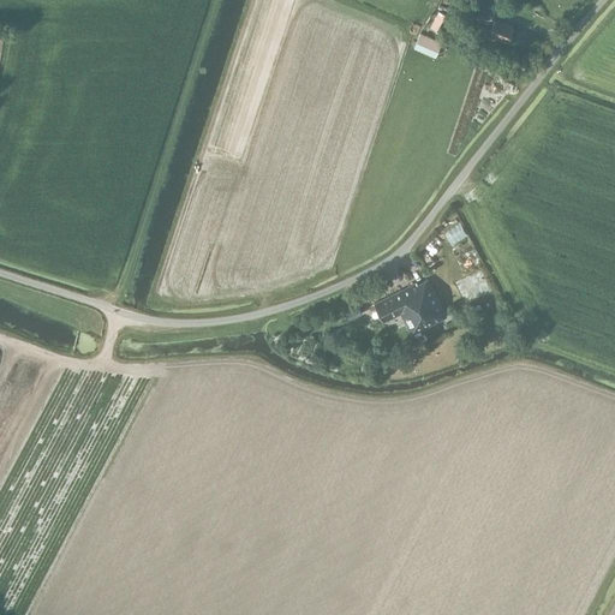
[(467,0),(465,7),(488,17),(494,0),(467,0)]
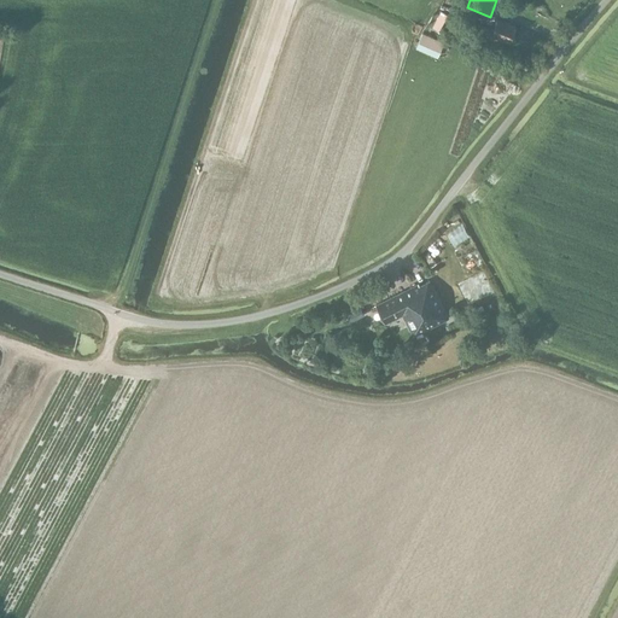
[(448,16),(441,12),(432,28),(438,31),(448,16)]
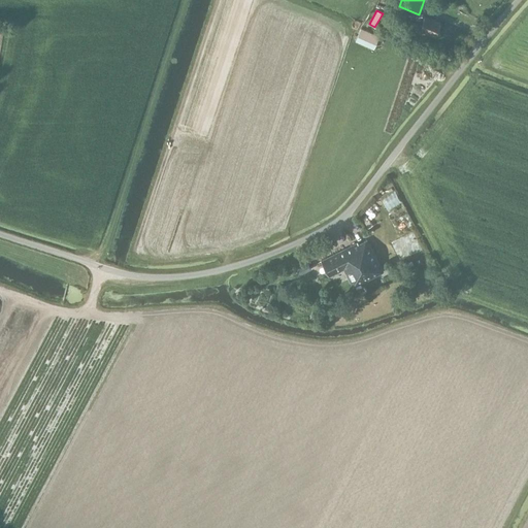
[(413,31),(418,34),(427,37),(430,33),(435,35),(439,23),(425,17),(421,25),(416,23),(413,31)]
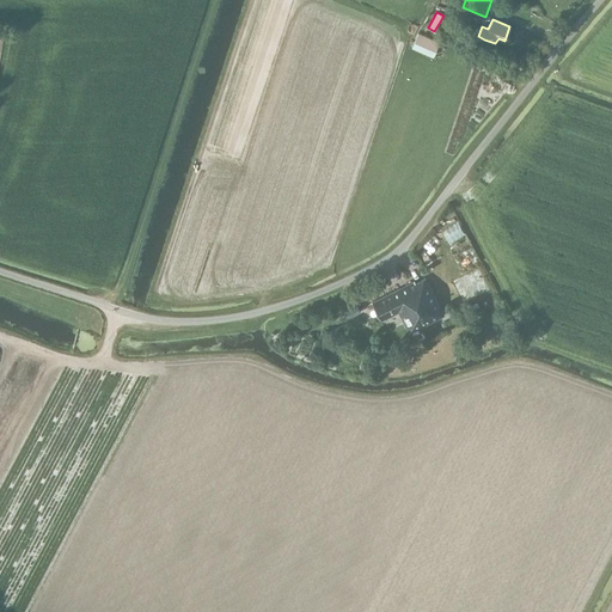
[(461,20),(458,31),(467,35),(470,28),(466,26),(467,23),(461,20)]
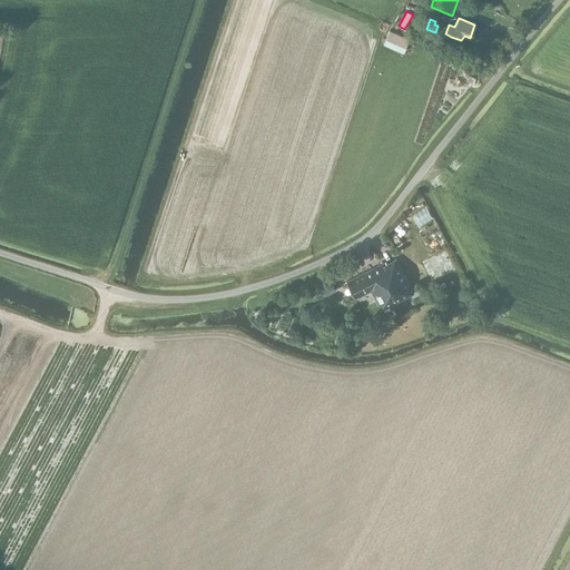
[(390,31),(383,46),(403,53),(409,40),(390,31)]
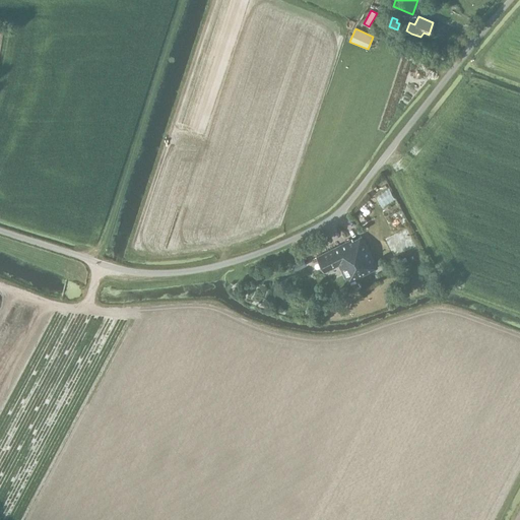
[(394,258),(415,247),(406,228),(384,239),(394,258)]
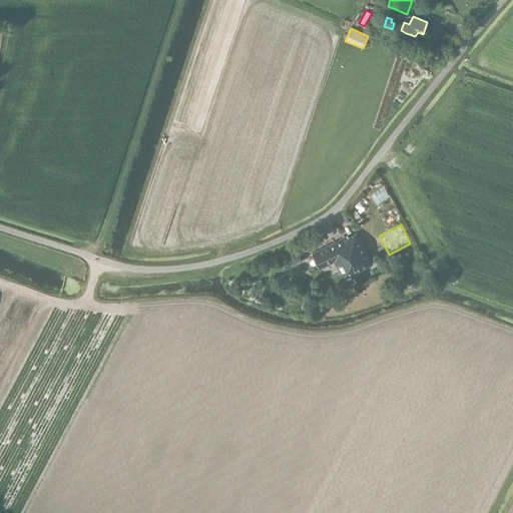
[(321,269),(334,263),(343,280),(372,266),(356,234),(348,238),(347,236),(313,253),(321,269)]
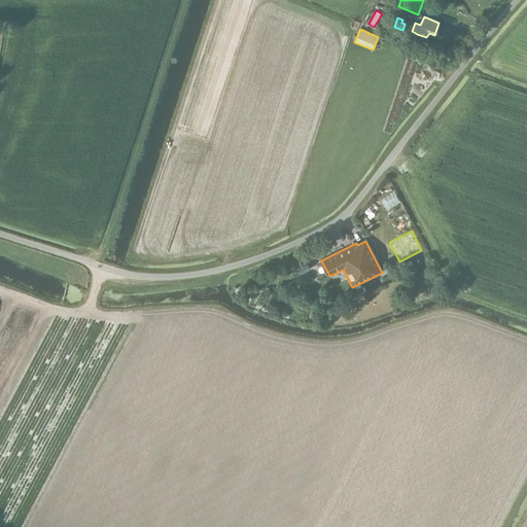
[(306,258),(294,265),(296,269),(308,262),(306,258)]
